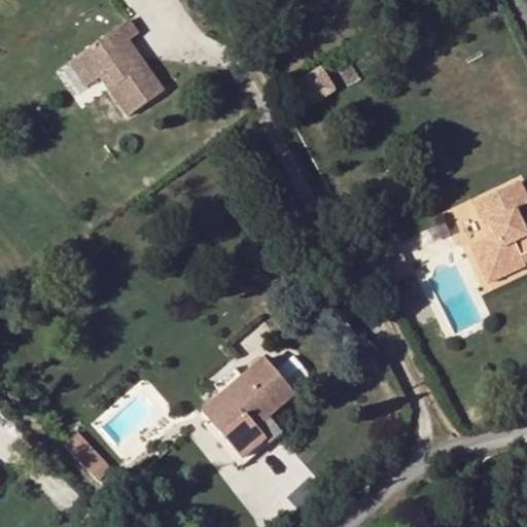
[(165,91),(130,41),(139,34),(130,21),(76,59),(93,82),(100,78),(106,74),(115,88),(109,92),(128,117),(165,91)]
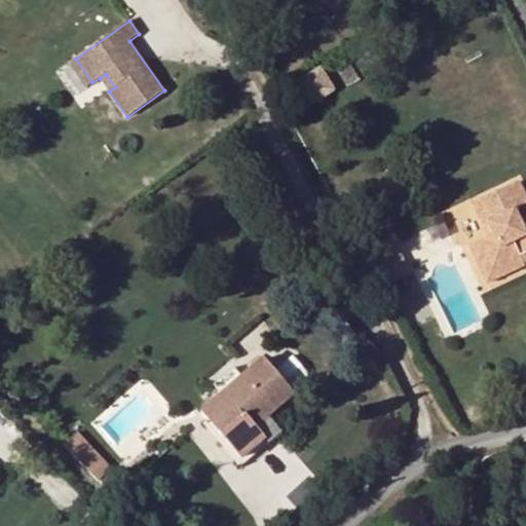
[(92,82),(76,59),(69,64),(85,87),(92,82)]
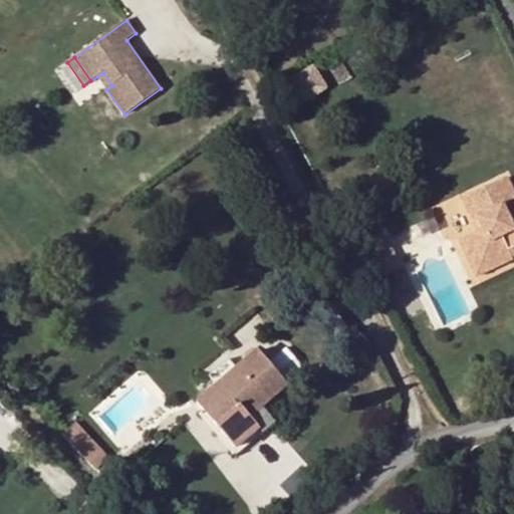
[(289,104),(323,83),(313,66),(279,88),(289,104)]
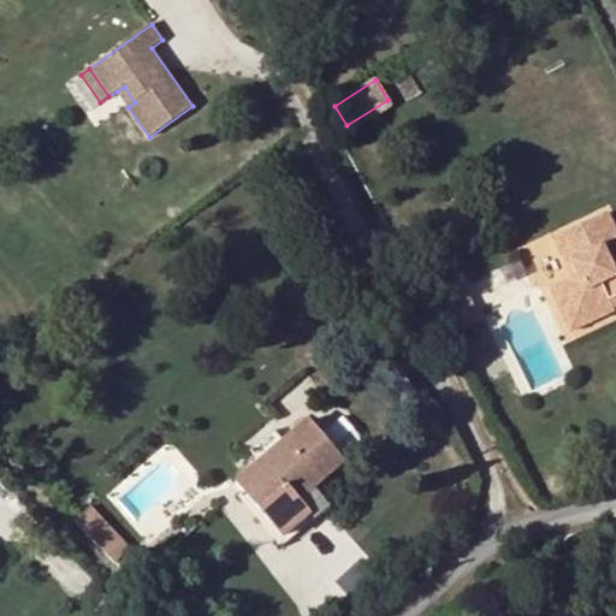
[(135,102),(124,87),(117,92),(128,107),(135,102)]
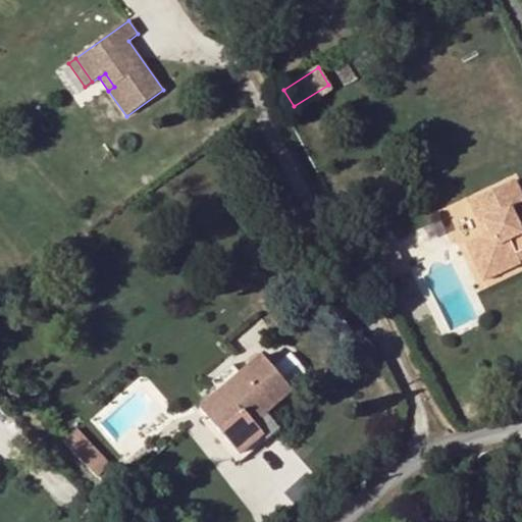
[(498,236),(489,238),(469,249),(487,284),(521,267),(521,266),(521,262),(521,261),(521,213),(519,207),(521,204),(521,193),(516,181),(473,203),(483,225),(490,221),(498,236)]
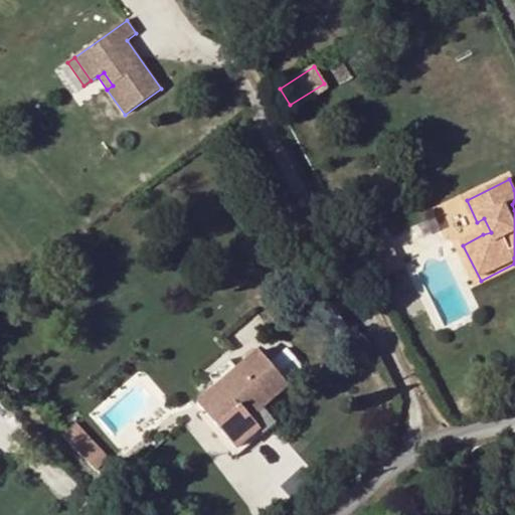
[(477,222),(483,234),(491,232),(484,218),(477,222)]
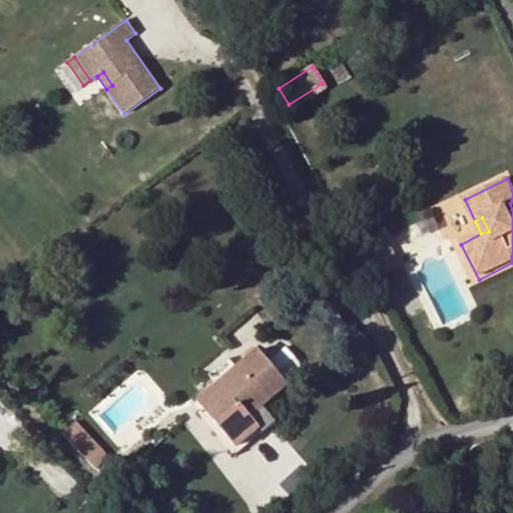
[(366,236),(369,242),(383,235),(380,229),(366,236)]
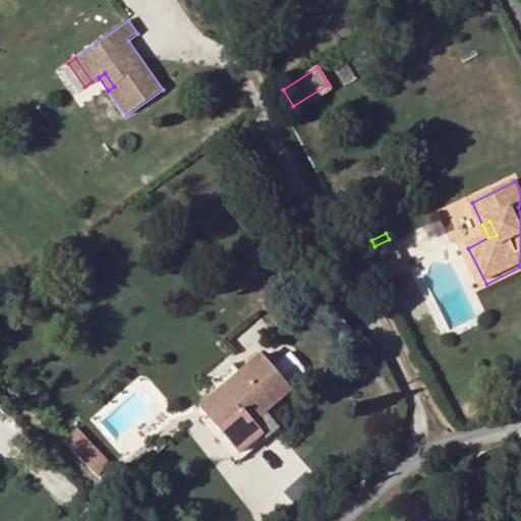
[(387,272),(391,280),(407,272),(403,264),(387,272)]
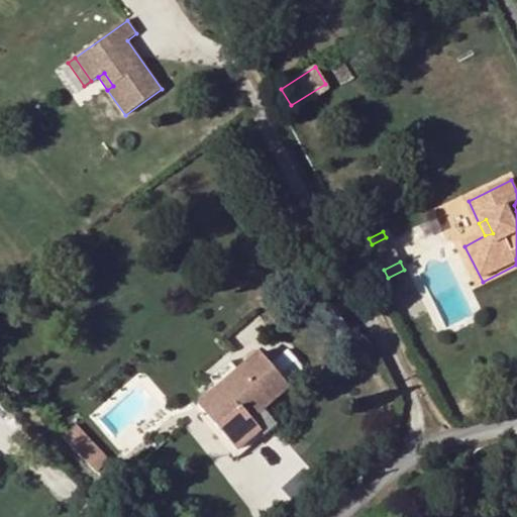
[(287,388),(259,353),(237,372),(229,363),(216,373),(256,415),(262,410),(287,388)]
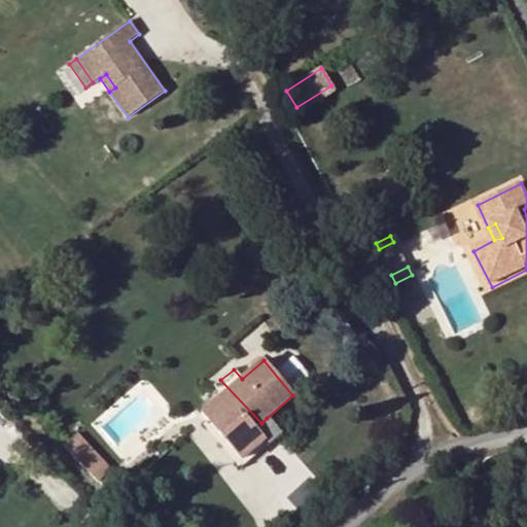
[(261,423),(220,380),(213,387),(221,395),(203,412),(242,458),(266,436),(256,427),(261,423)]
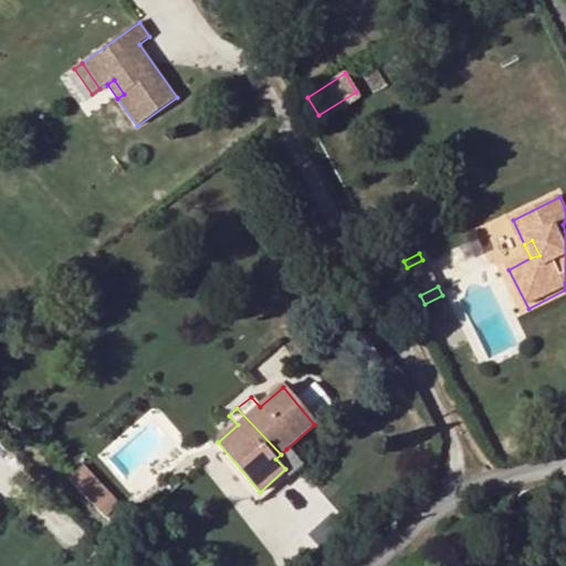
[(260,492),(218,442),(211,447),(259,502),(264,498),(260,492)]
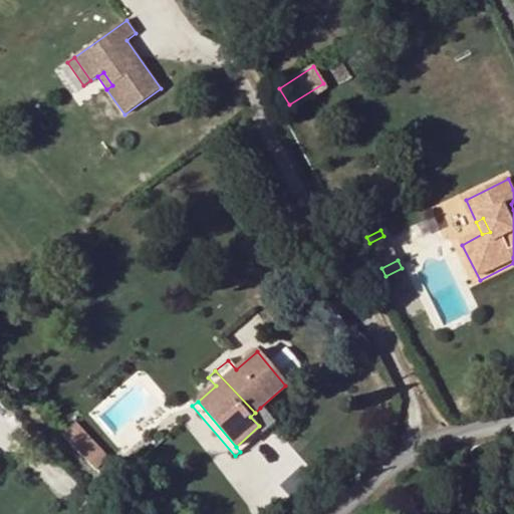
[(255,413),(269,427),(274,423),(260,408),(255,413)]
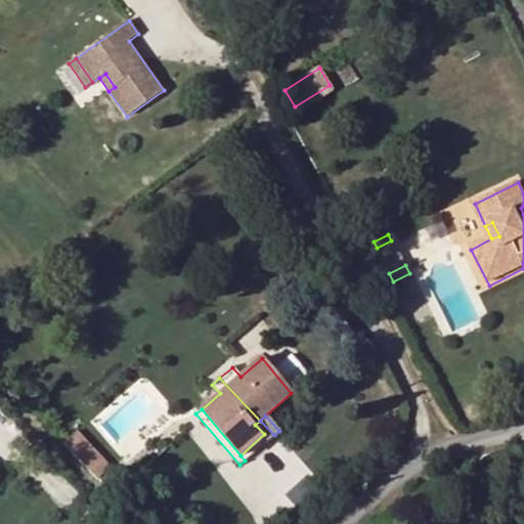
[(245,461),(274,435),(260,421),(255,425),(264,434),(241,455),(245,461)]
